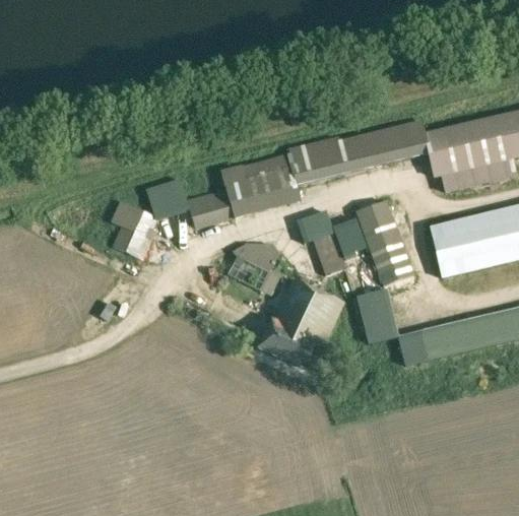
[(186,198),(196,229),(235,217),(303,201),(299,185),(429,153),(435,177),(518,155),(518,108),(428,130),(424,114),(406,118),(407,121),(341,137),(340,134),(285,147),(288,156),(244,168),(243,163),(221,170),(225,187),(186,198)]
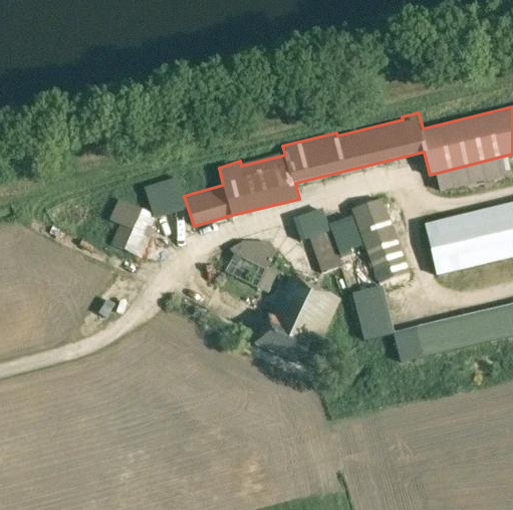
[(112,243),(140,254),(157,214),(121,198),(112,219),(120,222),(112,243)]
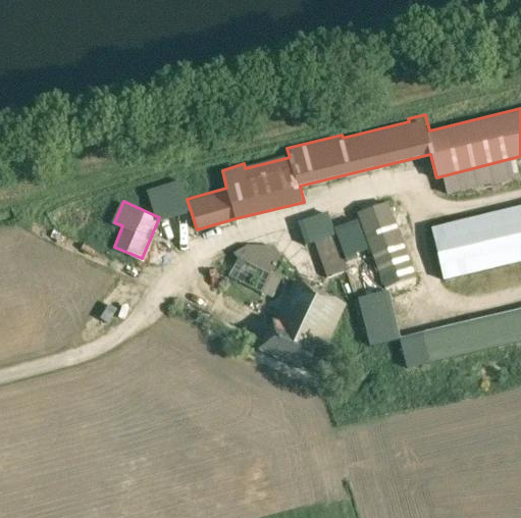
[(520,205),(430,227),(443,276),(520,255),(520,205)]
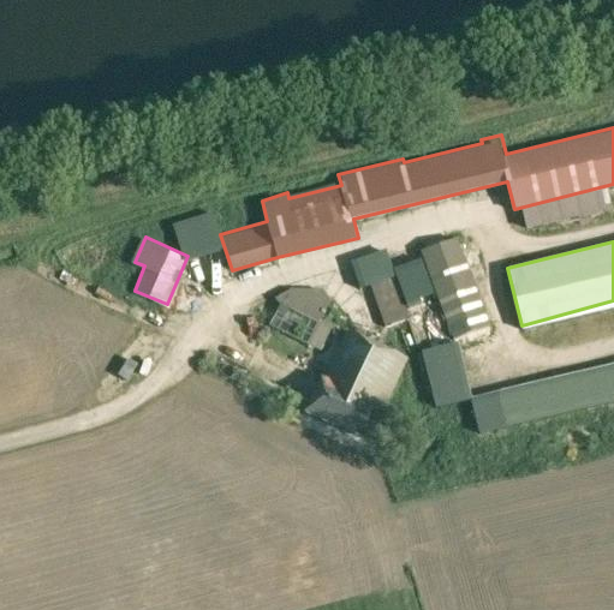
[(475,261),(436,276),(460,336),(499,320),(475,261)]
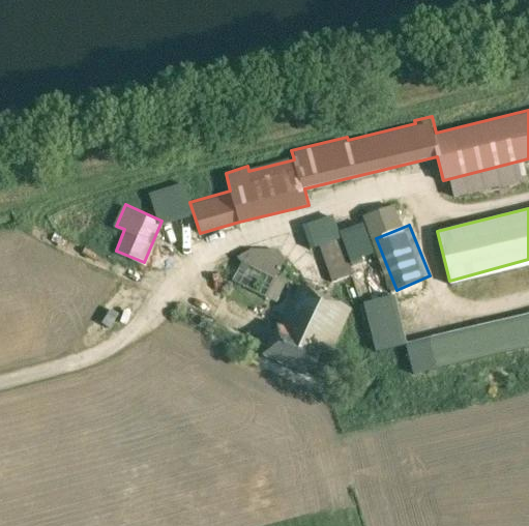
[(341,236),(320,243),(333,279),(353,271),(341,236)]
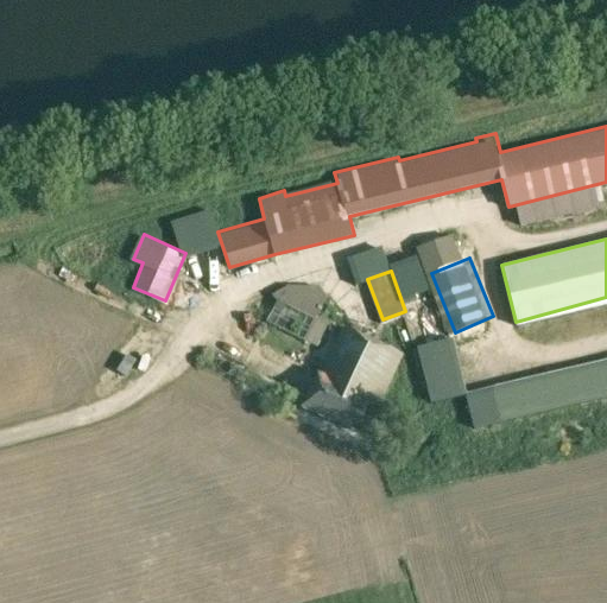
[(316,316),(328,292),(326,285),(284,285),(273,291),(277,297),(316,316)]
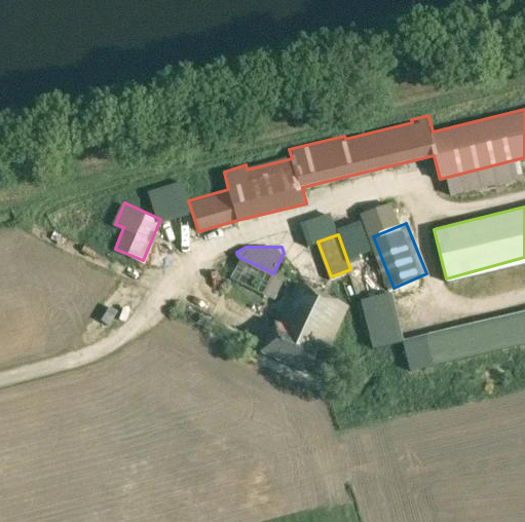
[(286,299),(293,277),(280,274),(274,296),(286,299)]
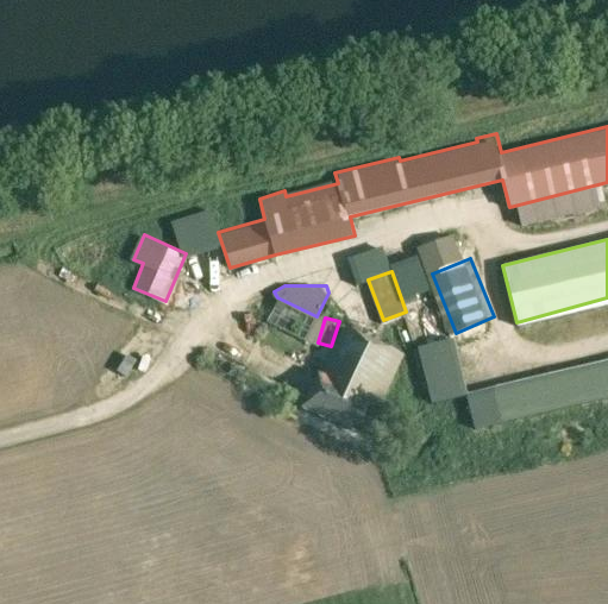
[(305,406),(370,435),(386,400),(383,397),(403,352),(343,326),(323,373),(319,372),(305,406)]
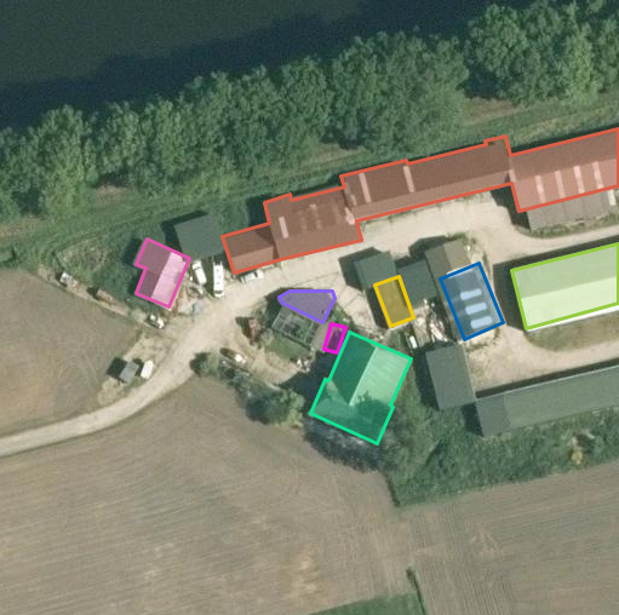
[(439,409),(474,401),(460,344),(425,352),(439,409)]
